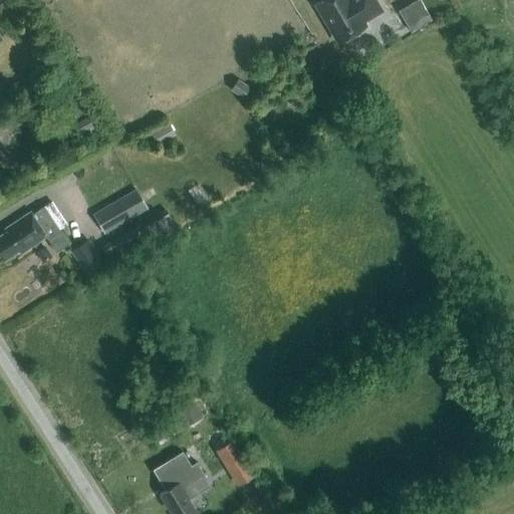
[(367,25),(365,22),(383,11),(375,0),(319,0),(312,4),(336,44),(367,25)]
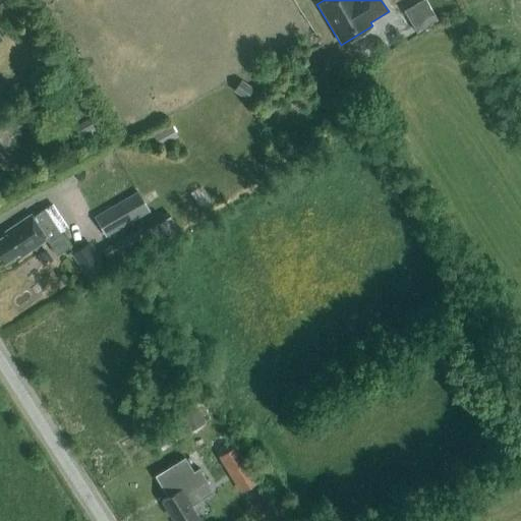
[(416,33),(438,19),(425,0),(419,0),(403,10),(416,33)]
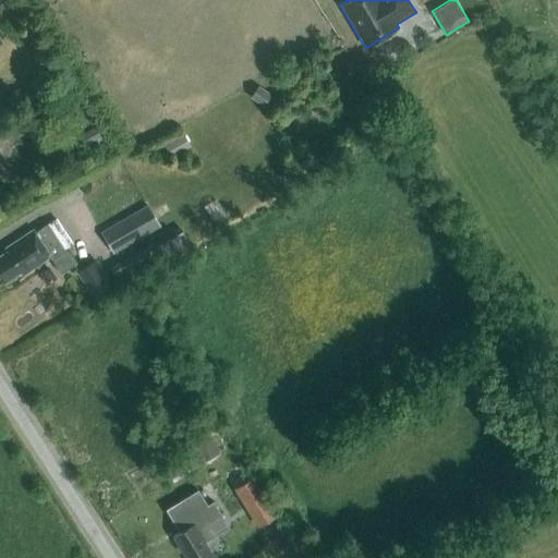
[(271,97),(258,88),(251,99),(263,109),(271,97)]
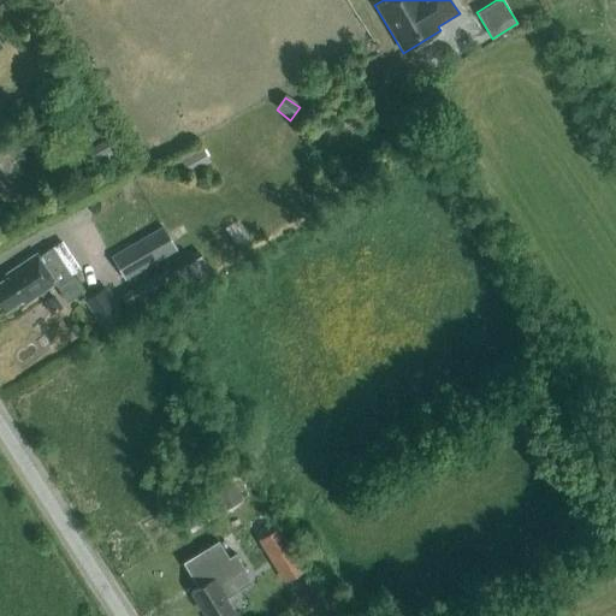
[(99,165),(122,152),(112,134),(89,147),(99,165)]
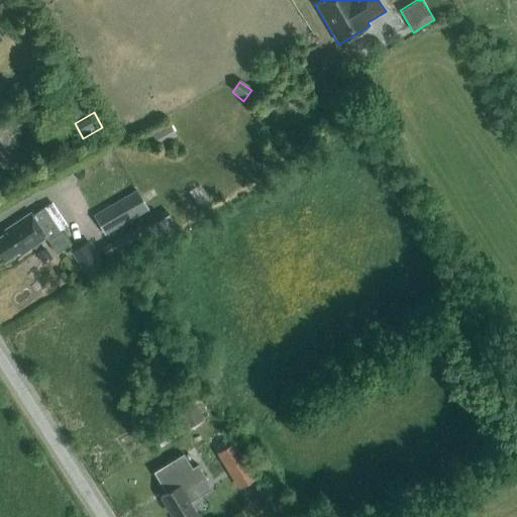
[(198,207),(208,201),(199,186),(189,192),(198,207)]
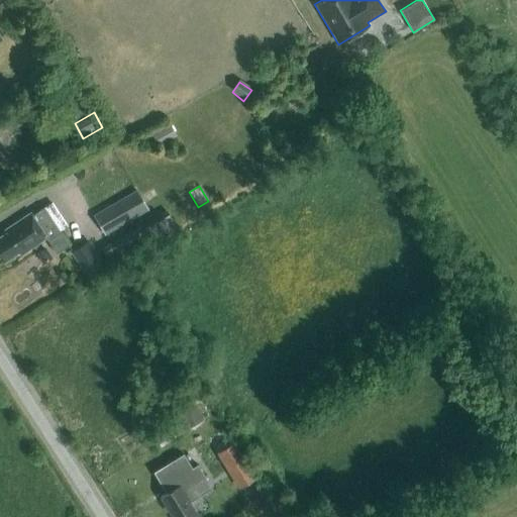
[(105,234),(144,212),(134,193),(131,195),(95,216),(105,234)]
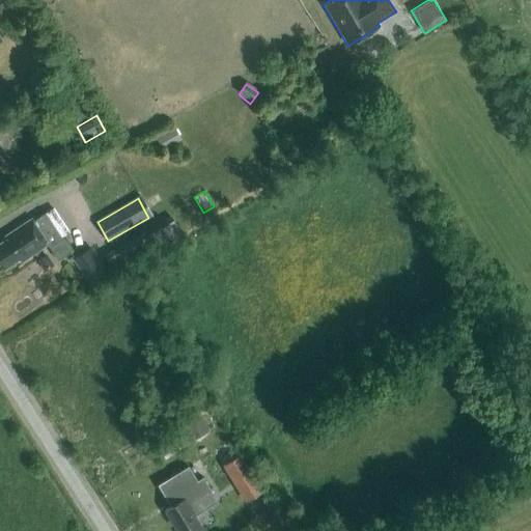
[(5,239),(0,242),(0,262),(4,269),(19,258),(21,261),(46,244),(57,260),(70,251),(60,236),(64,234),(68,231),(52,207),(32,221),(30,218),(4,236),(5,239)]
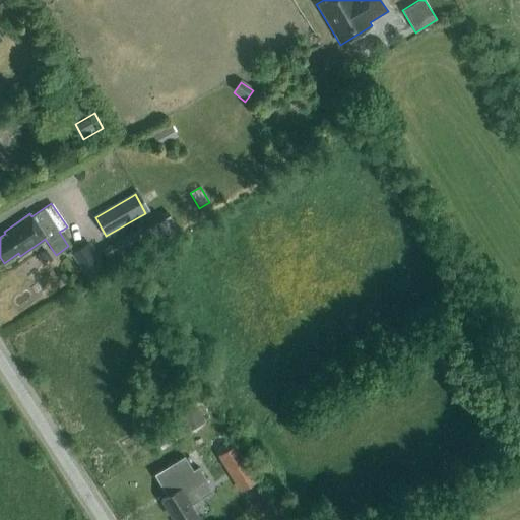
[(113,266),(177,230),(167,211),(103,249),(113,266)]
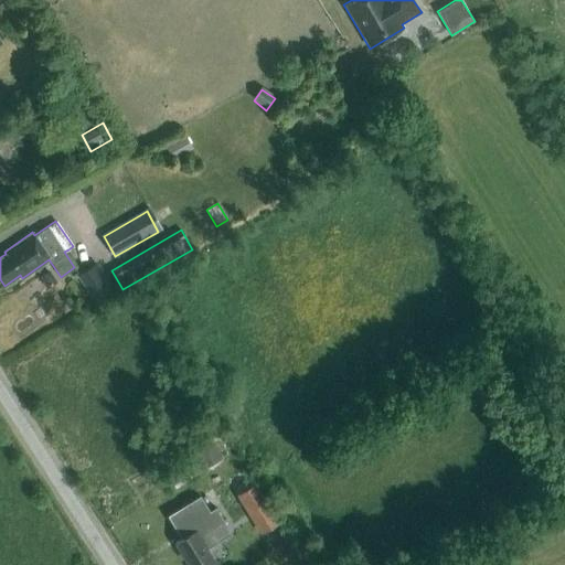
[(100,302),(115,292),(95,264),(81,274),(100,302)]
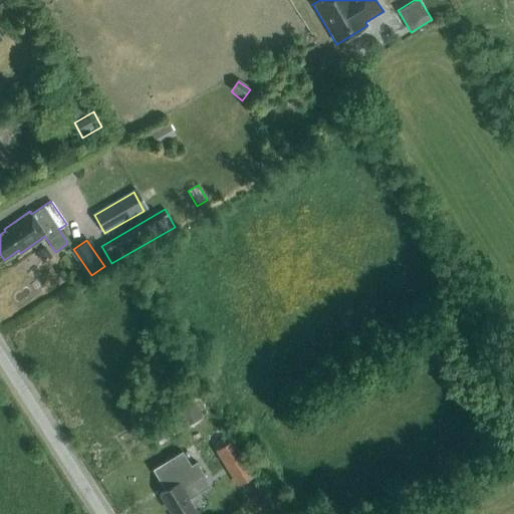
[(42,261),(49,256),(43,247),(35,252),(42,261)]
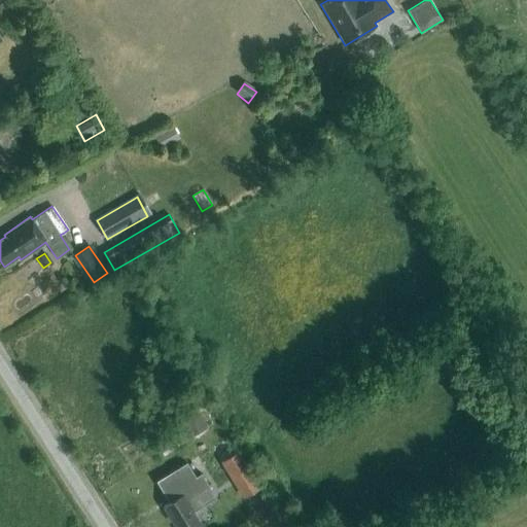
[(199,424),(187,431),(196,445),(207,437),(199,424)]
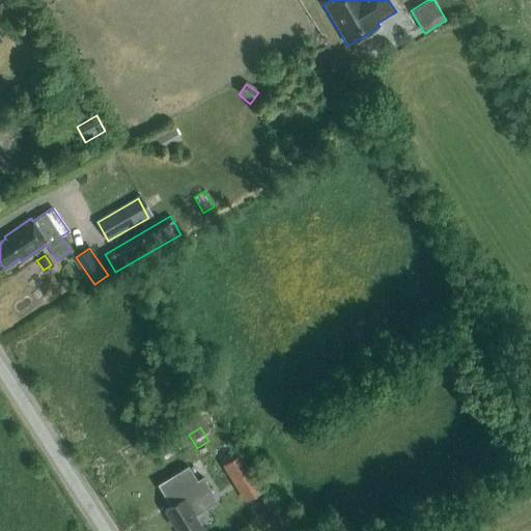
[(242,456),(227,465),(238,481),(252,473),(242,456)]
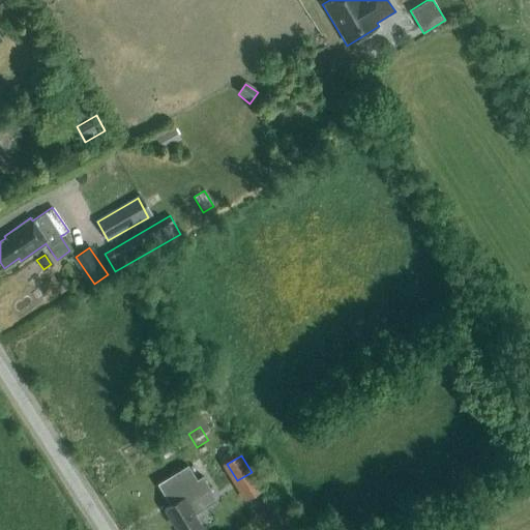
[(187,465),(156,484),(171,506),(165,509),(176,529),(198,529),(202,528),(194,514),(197,512),(189,502),(210,489),(202,476),(197,479),(187,465)]
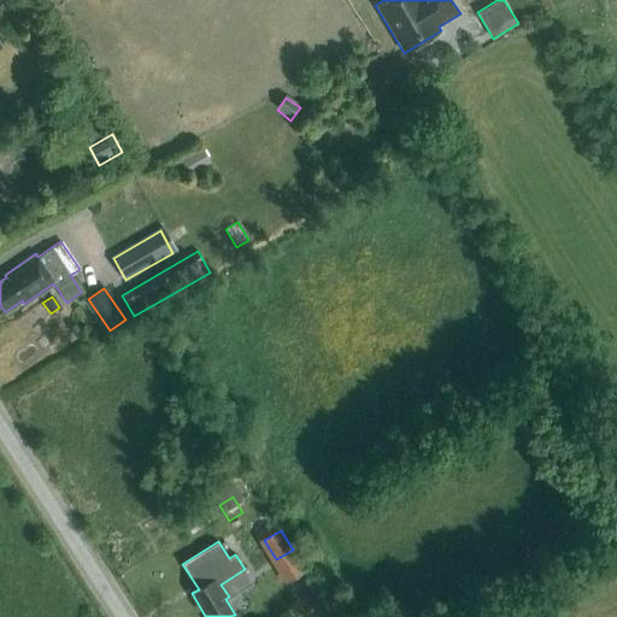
[(389,616),(382,605),(363,616),(389,616)]
